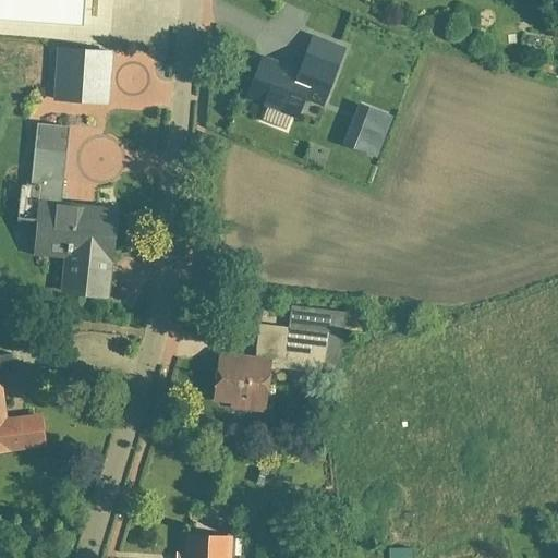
[(0,0),(0,17),(82,24),(83,0),(0,0)]
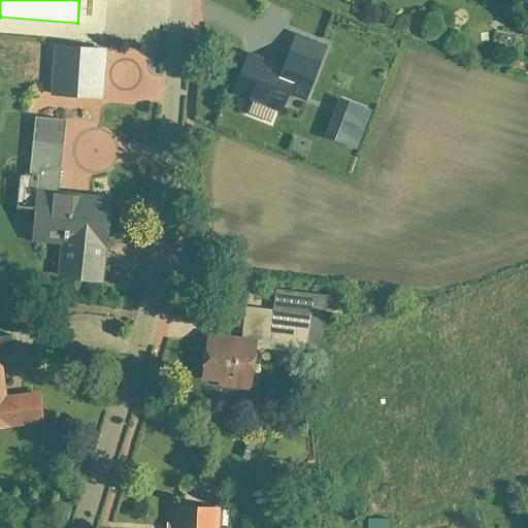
[(360,0),(393,11),(396,0),(360,0)]
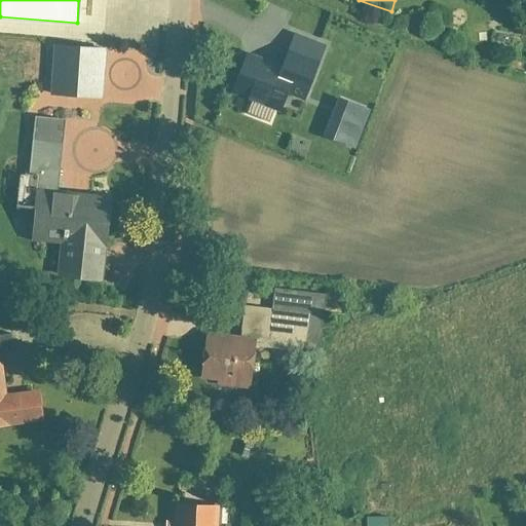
[(243,55),(229,91),(283,113),(290,96),(306,102),(328,48),(295,36),(280,70),(243,55)]
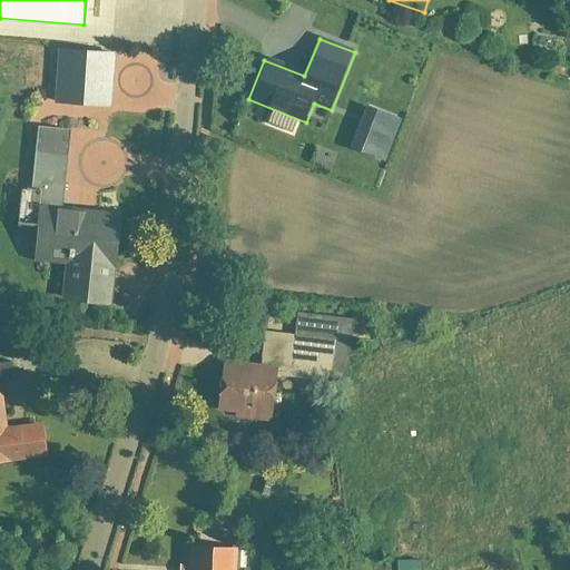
[(58,50),(56,106),(108,107),(109,52),(58,50)]
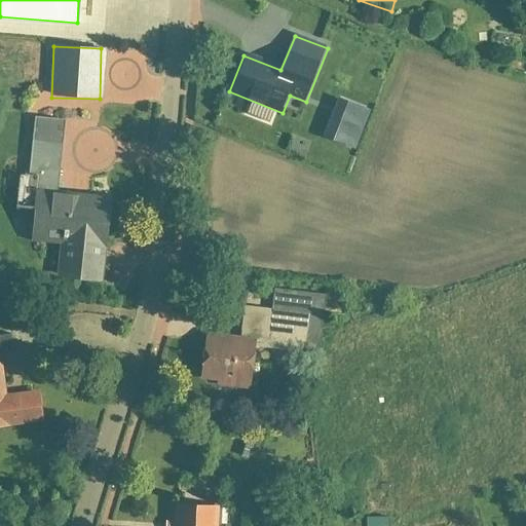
[(64,152),(33,148),(22,240),(105,251),(112,195),(59,189),(64,152)]
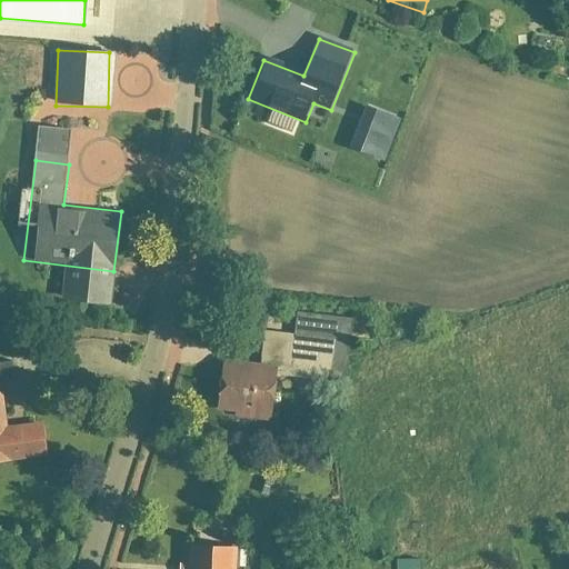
[(339,338),(271,326),(263,368),(332,380),(339,338)]
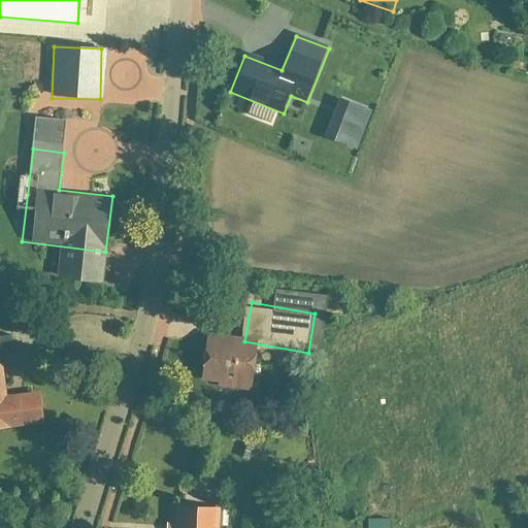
[(210,339),(204,381),(255,389),(261,347),(210,339)]
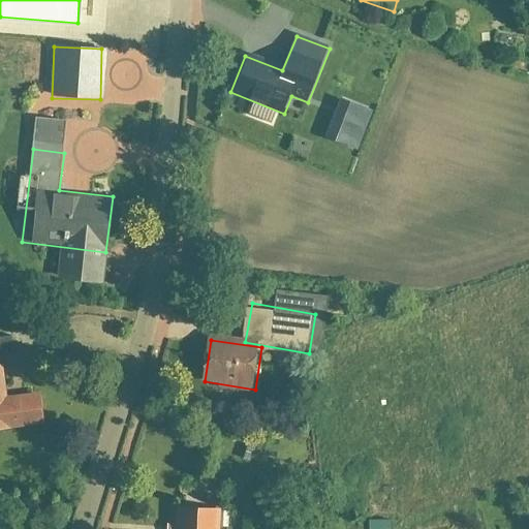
[(0,431),(2,432),(51,429),(50,397),(11,400),(9,368),(0,368),(0,431)]
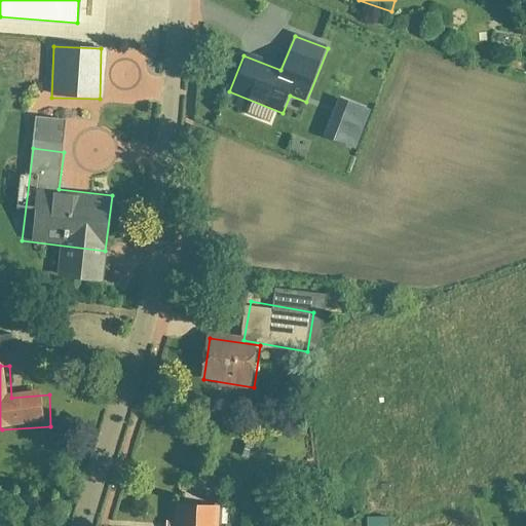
[(218,525),(218,508),(174,510),(174,525),(218,525)]
